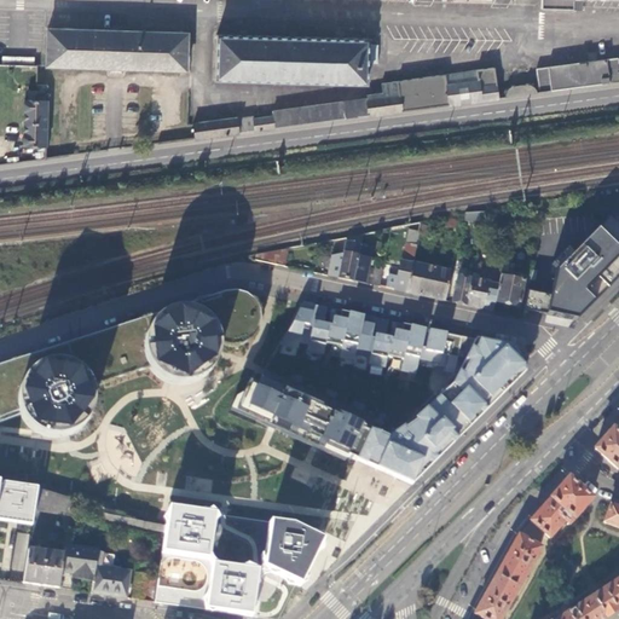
[(48,29),(47,65),(186,70),(187,34),(48,29)]
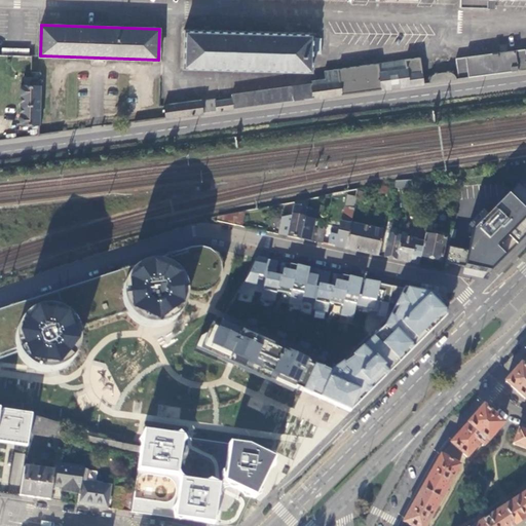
[(184,65),(307,69),(308,36),(245,33),(185,32),(184,65)]
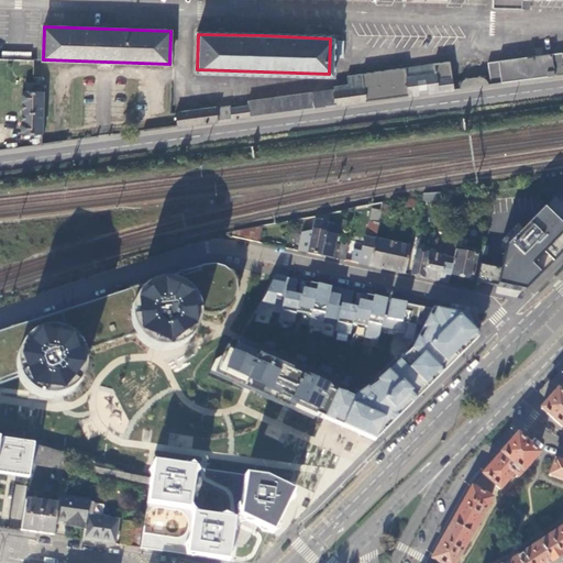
[(486,62),(488,85),(562,74),(562,57),(560,58),(560,52),(486,62)]
